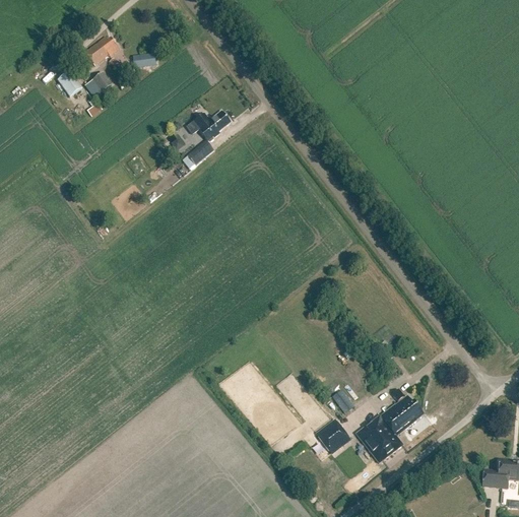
[(87,54),(84,57),(89,64),(92,61),(95,65),(109,54),(110,56),(120,49),(111,37),(109,39),(107,36),(85,52),(87,54)]
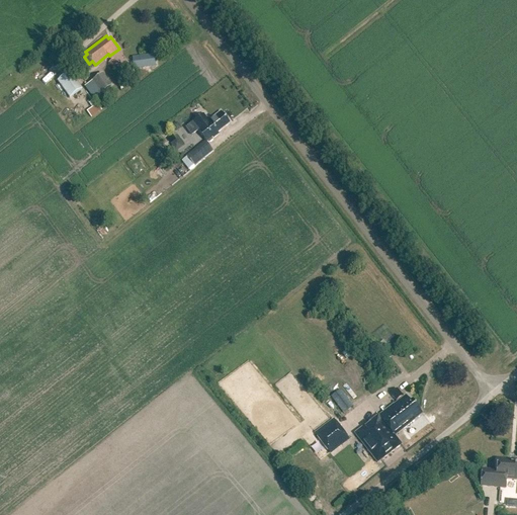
[(134,69),(156,65),(154,53),(132,56),(134,69)]
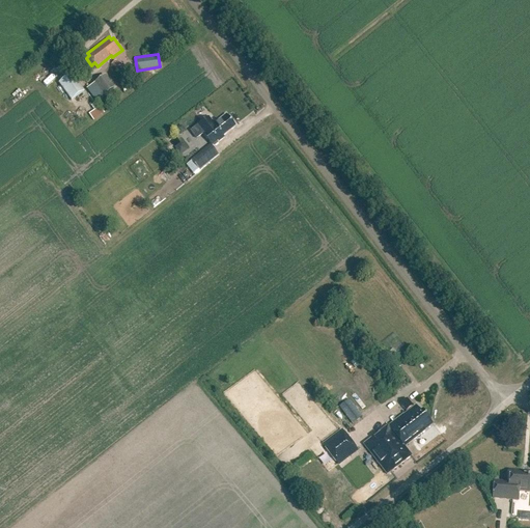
[(72,72),(60,81),(72,99),(84,89),(72,72)]
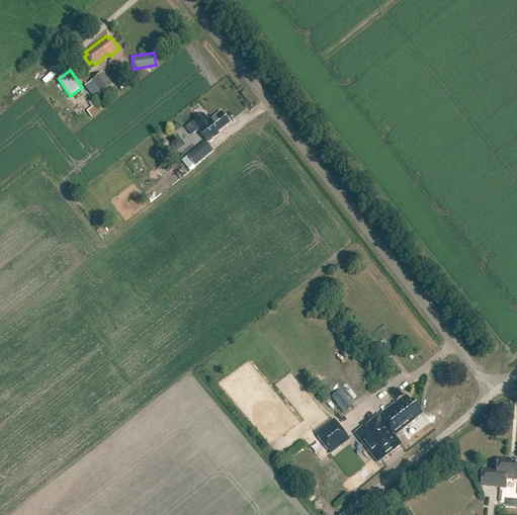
[(94,79),(101,89),(110,82),(103,72),(94,79)]
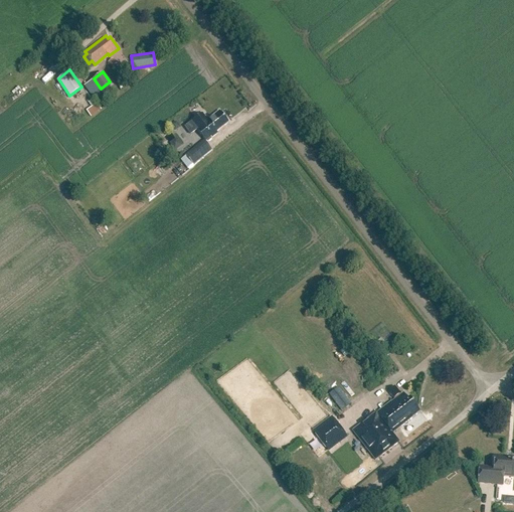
[(91,105),(86,110),(92,117),(101,108),(92,98),(88,102),(91,105)]
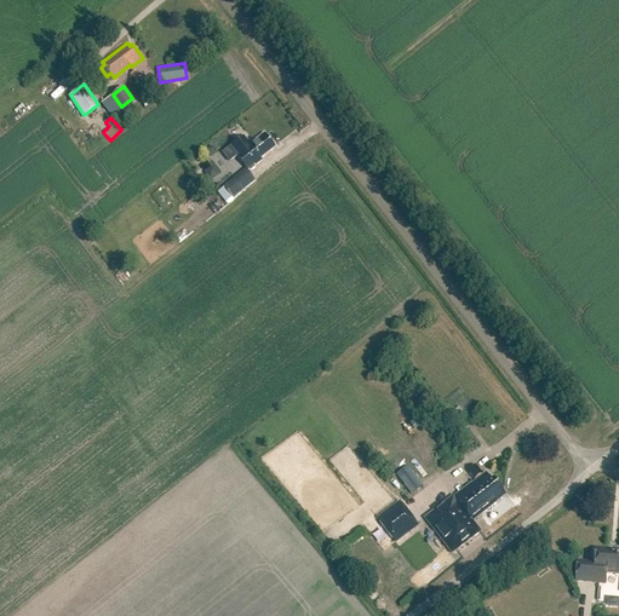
[(242,134),(229,144),(251,171),(256,166),(254,165),(262,159),(261,156),(273,147),(264,136),(262,137),(259,134),(250,143),(242,134)]
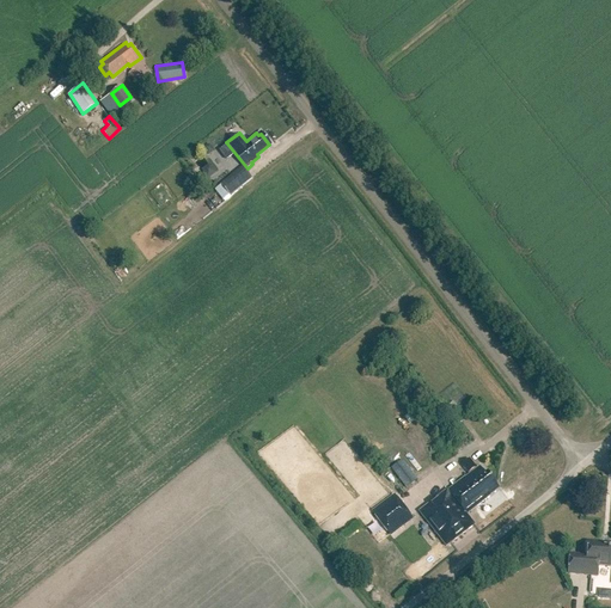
[(200,169),(207,178),(215,171),(208,163),(200,169)]
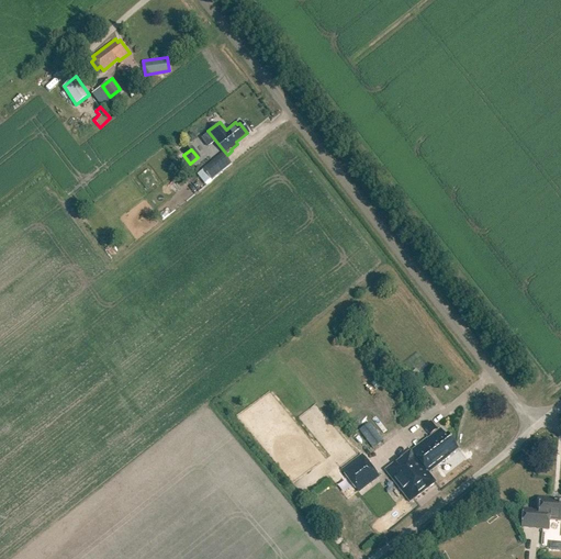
[(223,168),(214,158),(202,168),(210,178),(223,168)]
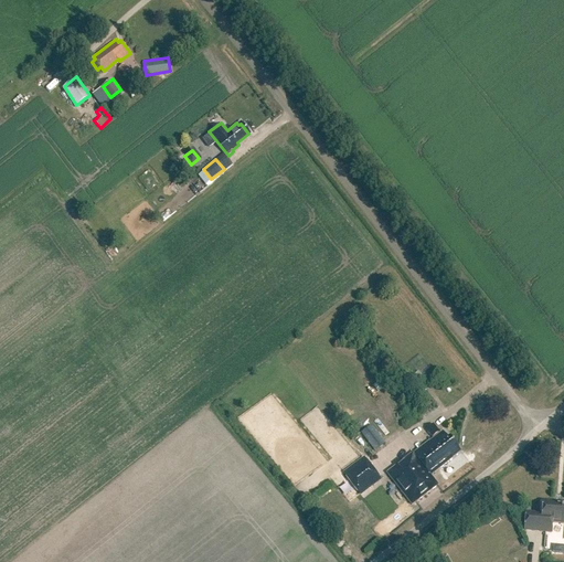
[(373,449),(384,442),(371,423),(360,431),(373,449)]
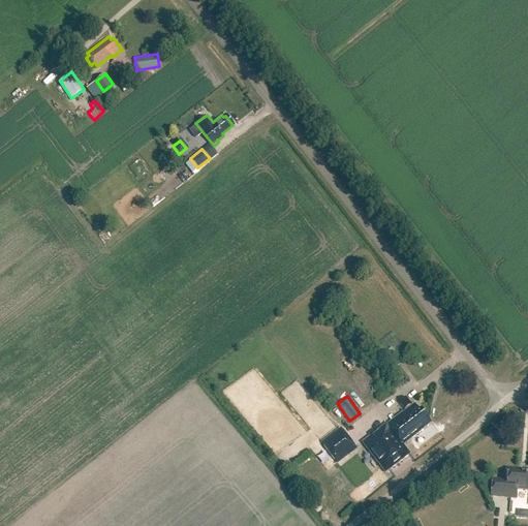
[(401,412),(386,423),(389,426),(380,432),(378,429),(363,440),(379,463),(358,482),(363,488),(384,470),(385,470),(403,458),(400,455),(406,450),(403,444),(417,433),(416,432),(430,422),(421,408),(418,409),(414,403),(402,412),(401,412)]
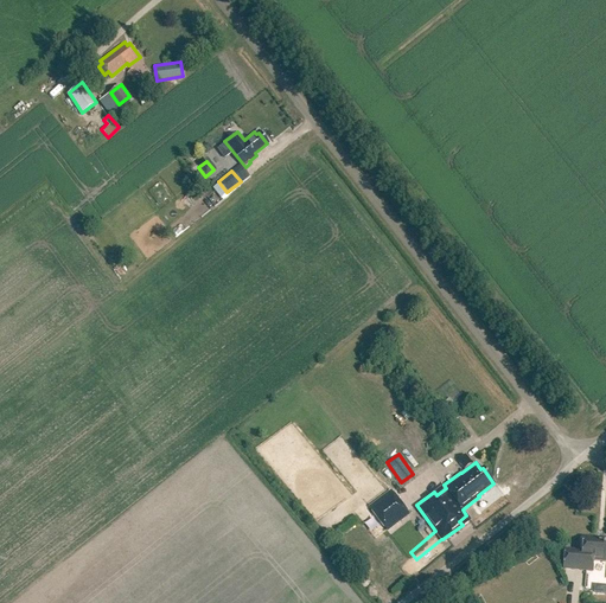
[(367,506),(387,530),(409,512),(390,487),(367,506)]
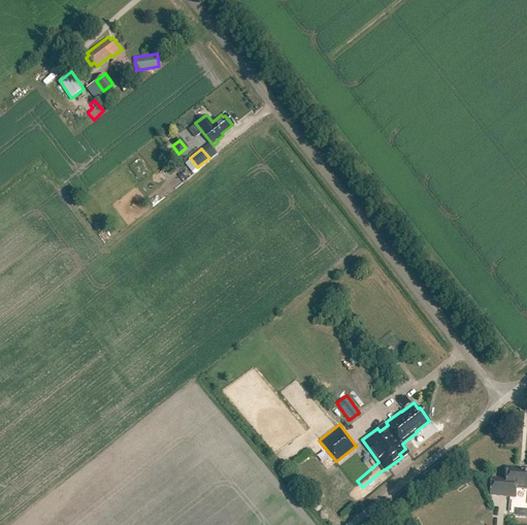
[(526,486),(526,467),(506,466),(505,478),(491,477),(490,493),(515,495),(515,486),(526,486)]
